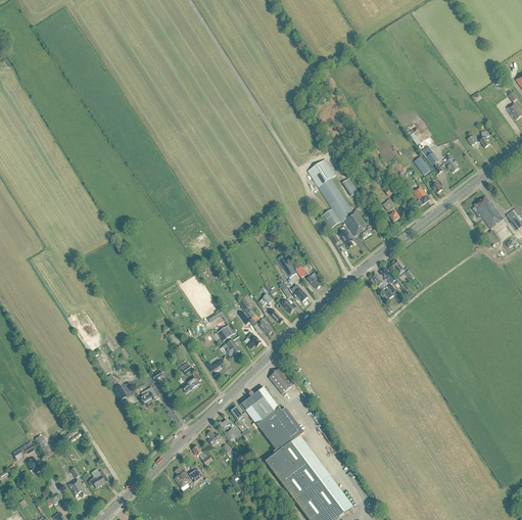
[(511,60),(514,57),(507,50),(504,53),(511,60)]
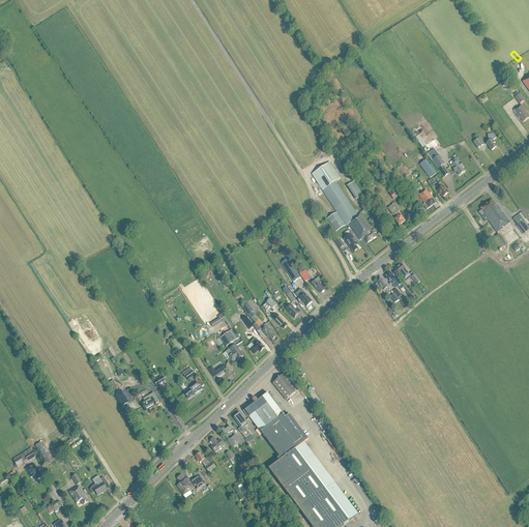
[(519,101),(524,97),(519,91),(513,94),(519,101)]
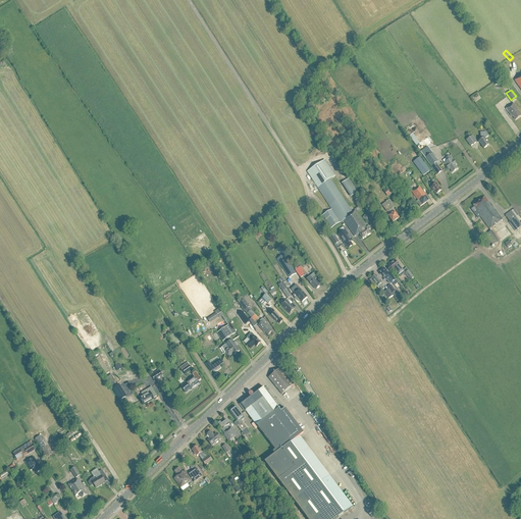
[(514,117),(520,113),(512,101),(505,106),(510,113),(510,112),(514,117)]
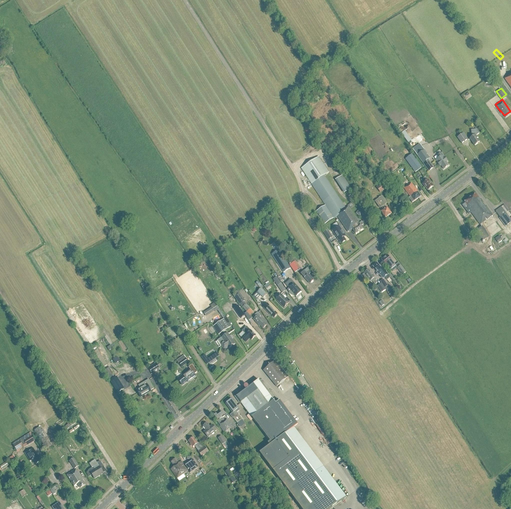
[(470,128),(471,135),(468,136),(473,143),(479,140),(475,133),(478,131),(476,127),(470,128)]
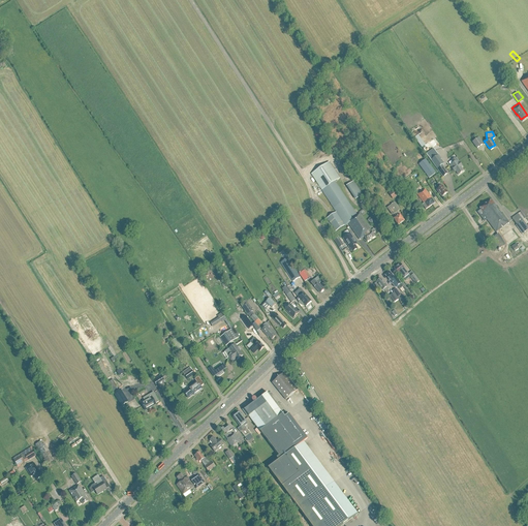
[(476,146),(483,142),(477,135),(471,140),(476,146)]
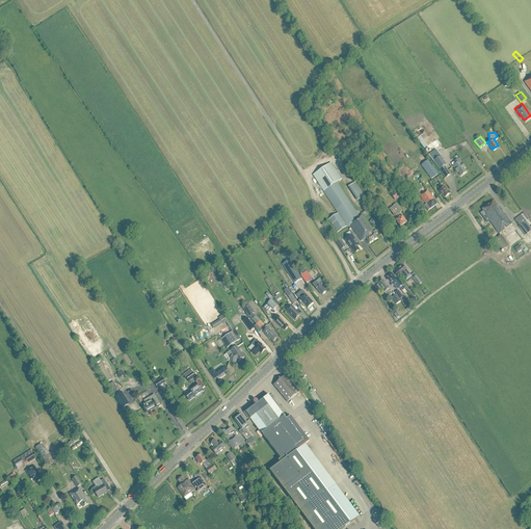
[(439,167),(444,176),(449,172),(443,164),(446,162),(436,149),(429,154),(433,159),(432,159),(439,167)]
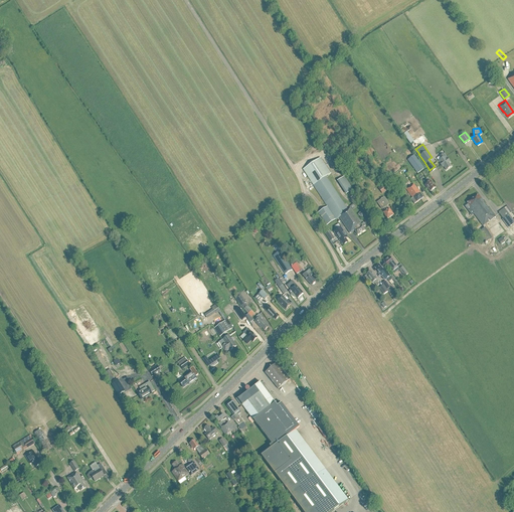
[(441,157),(437,159),(441,165),(442,164),(445,168),(450,164),(448,161),(449,160),(443,152),(439,154),(441,157)]
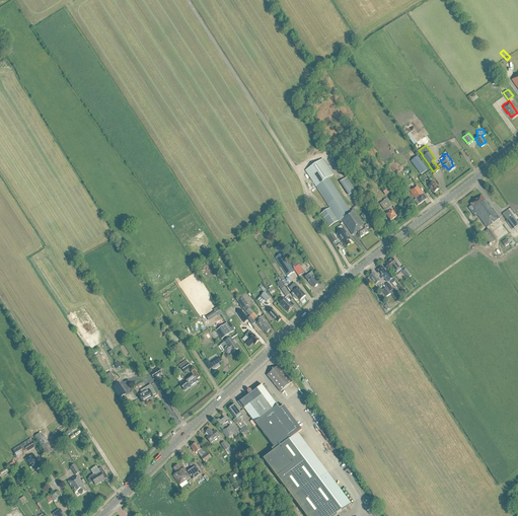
[(422,171),(427,168),(418,156),(413,159),(422,171)]
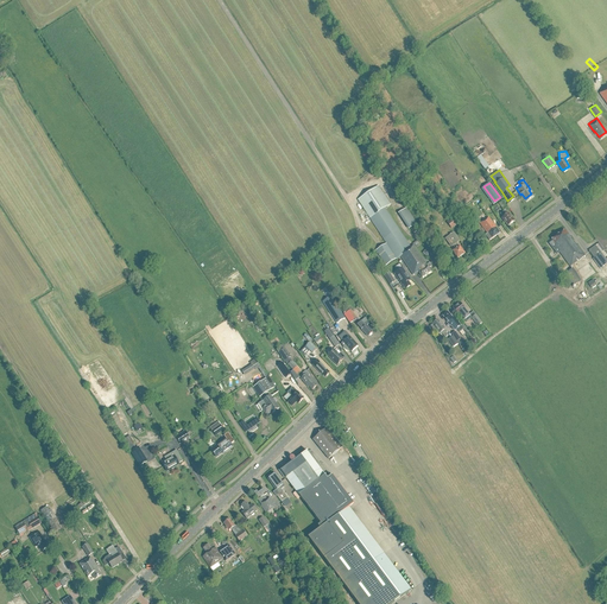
[(428,266),(430,264),(429,261),(425,262),(413,243),(410,245),(385,207),(390,203),(378,185),(358,197),(386,241),(375,248),(385,264),(396,256),(396,258),(400,254),(412,273),(417,271),(422,277),(430,271),(428,266)]
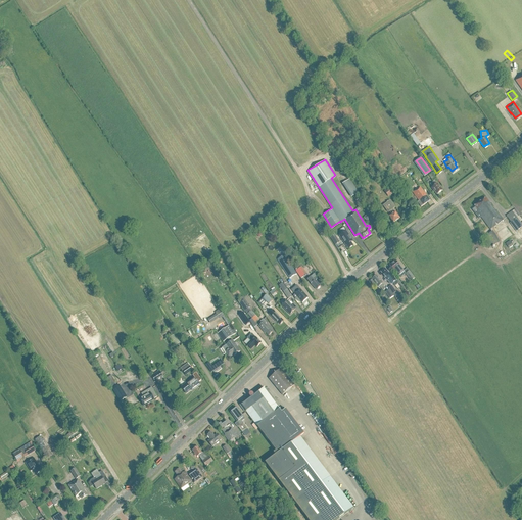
[(356,192),(361,189),(353,174),(347,177),(356,192)]
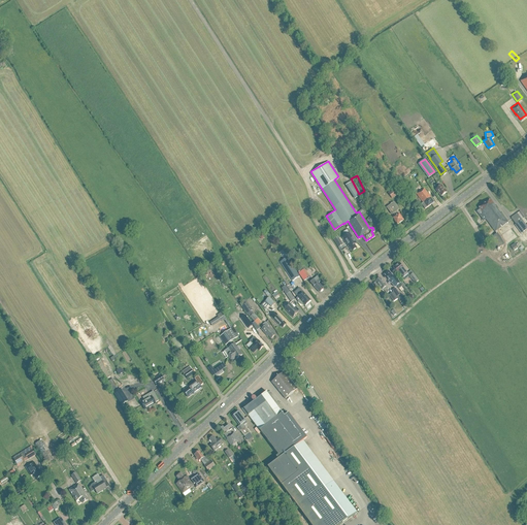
[(439,194),(445,190),(440,184),(439,185),(436,181),(433,184),(435,187),(434,188),(439,194)]
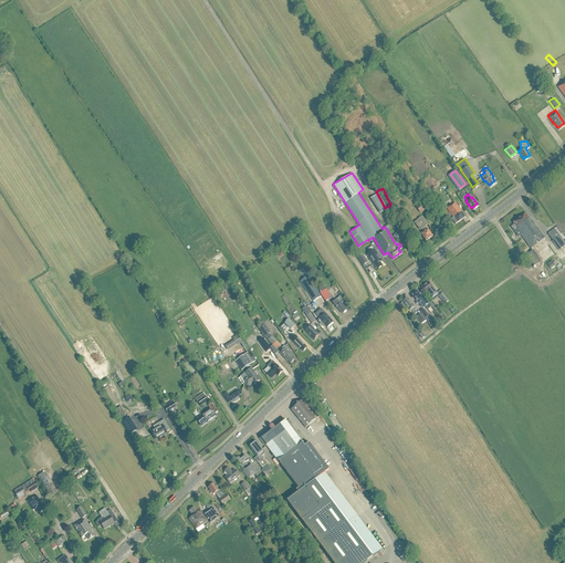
[(419,210),(427,205),(422,198),(415,204),(419,210)]
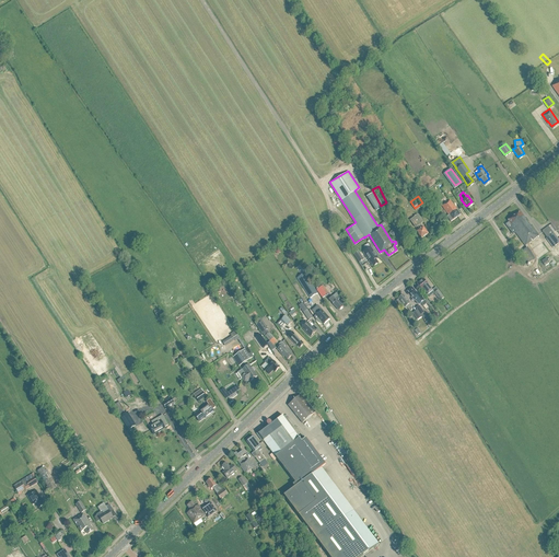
[(450,219),(459,212),(449,197),(441,202),(447,212),(446,213),(450,219)]
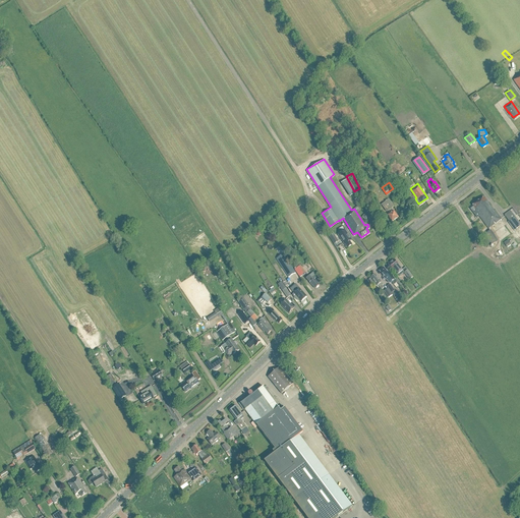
[(487,227),(500,218),(482,194),(471,204),(472,205),(469,207),(471,210),(473,209),(474,211),(475,211),(487,227)]
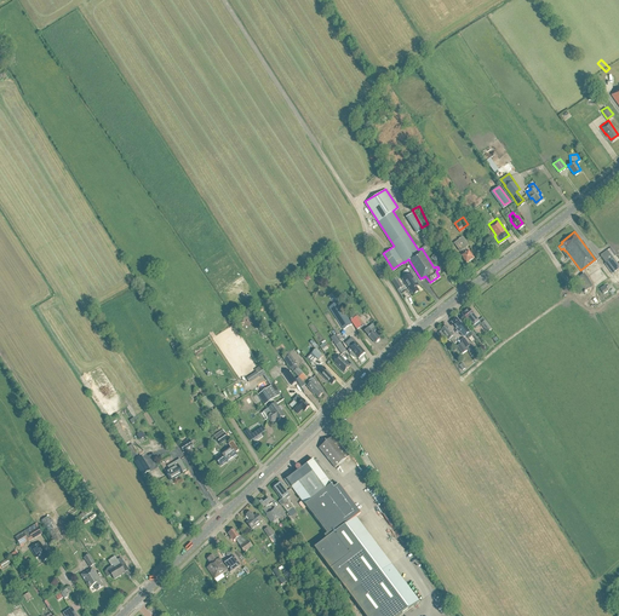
[(466,249),(464,246),(468,245),(463,236),(454,241),(459,249),(462,248),(464,252),(460,254),(466,262),(474,257),(468,249),(466,249)]
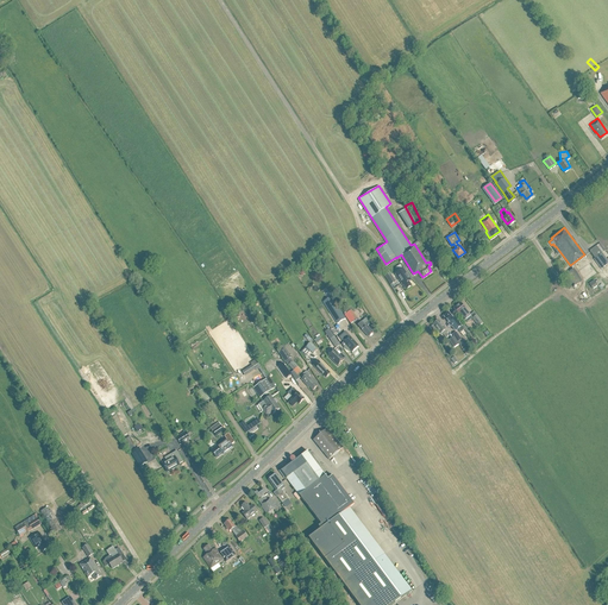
[(467,238),(461,245),(468,252),(474,245),(467,238)]
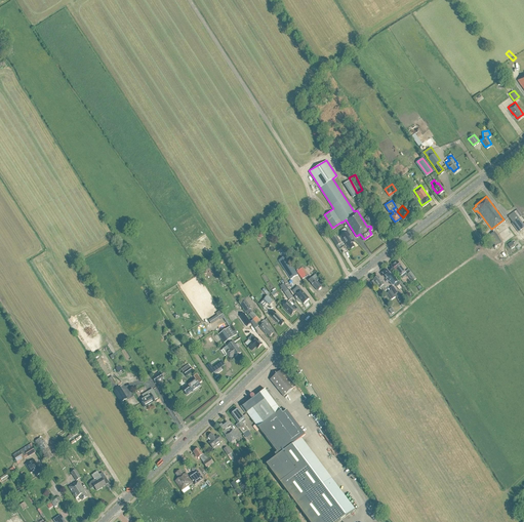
[(507,214),(512,221),(511,221),(517,230),(523,225),(518,215),(513,209),(507,214)]
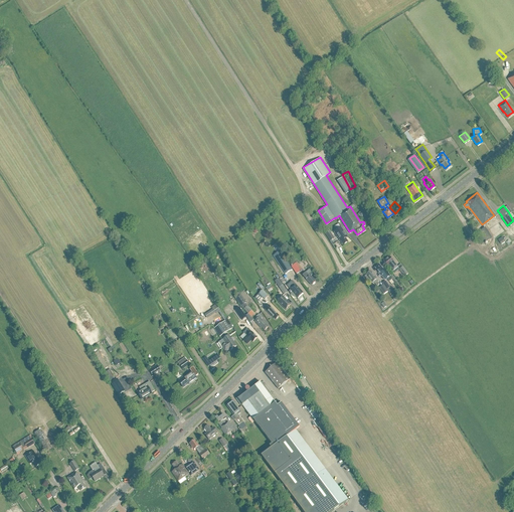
[(499,214),(489,219),(491,224),(502,219),(499,214)]
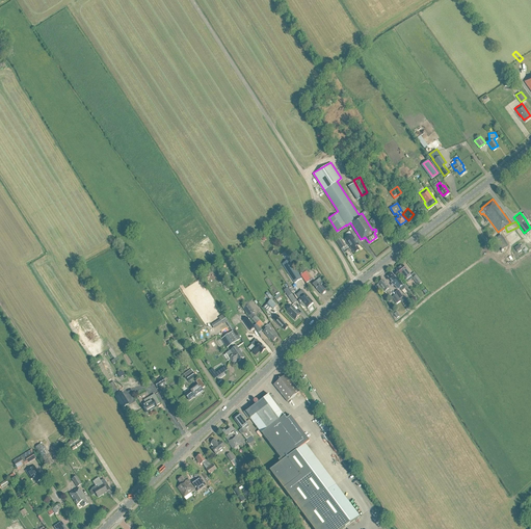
[(507,243),(500,232),(488,240),(490,243),(493,242),(498,249),(507,243)]
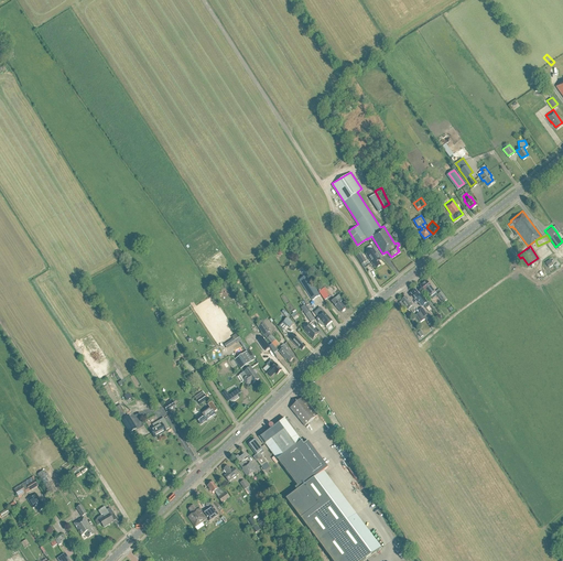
[(371,248),(365,252),(371,261),(371,260),(375,267),(380,263),(378,259),(377,257),(379,256),(375,249),(372,250),(371,248)]
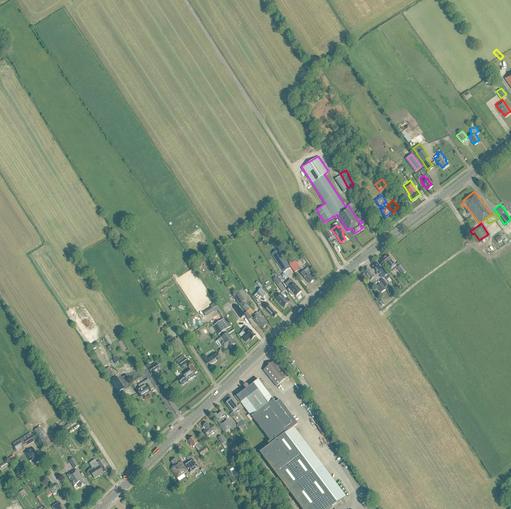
[(322,230),(327,238),(331,235),(327,227),(326,227),(322,230)]
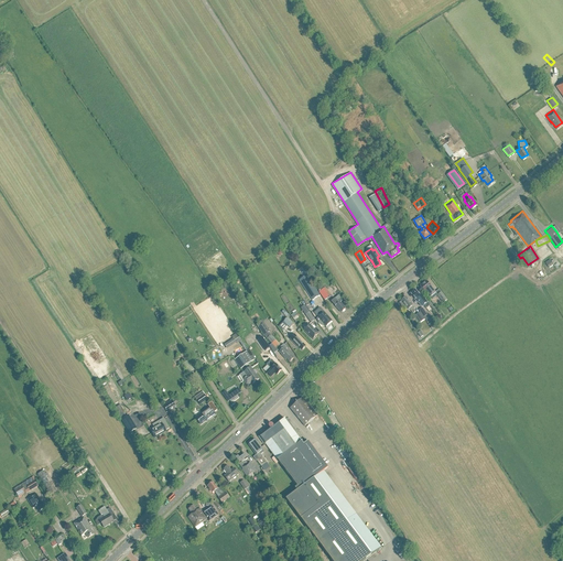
[(298,277),(311,298),(320,293),(306,272),(298,277)]
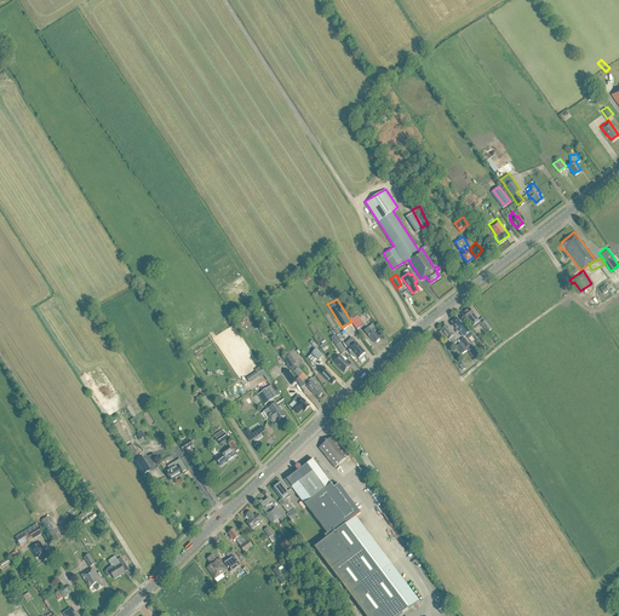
[(468,318),(473,324),(477,321),(473,314),(468,306),(460,311),(466,320),(468,318)]
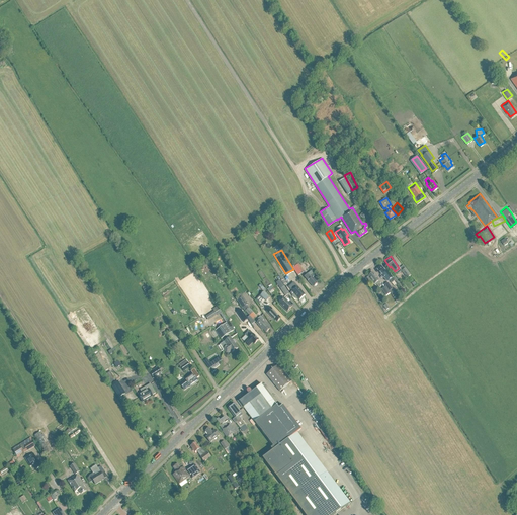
[(297,261),(291,265),(296,273),(303,269),(297,261)]
